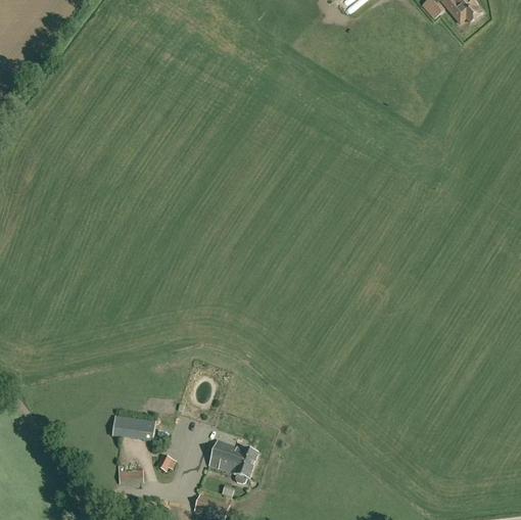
[(451,0),(452,1),(445,6),(455,17),(461,11),(469,21),(479,11),(474,5),(475,4),(472,0),(451,0)]
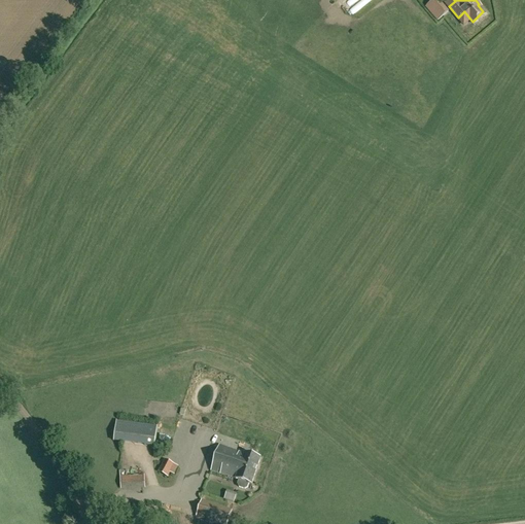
[(155,423),(114,418),(112,438),(152,444),(155,423)]
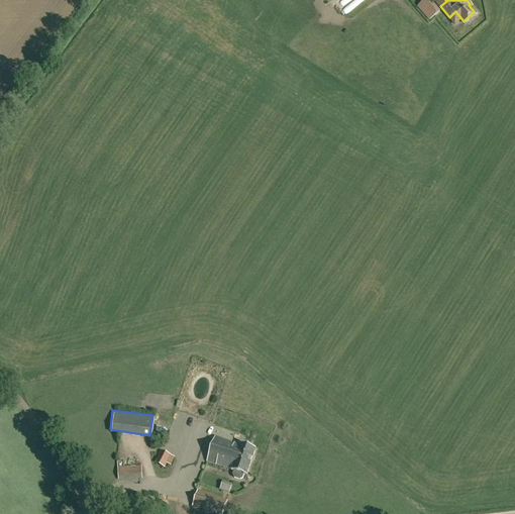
[(229,467),(232,468),(231,472),(232,475),(238,477),(241,476),(242,472),(245,473),(253,446),(238,441),(238,442),(213,433),(205,458),(229,467)]
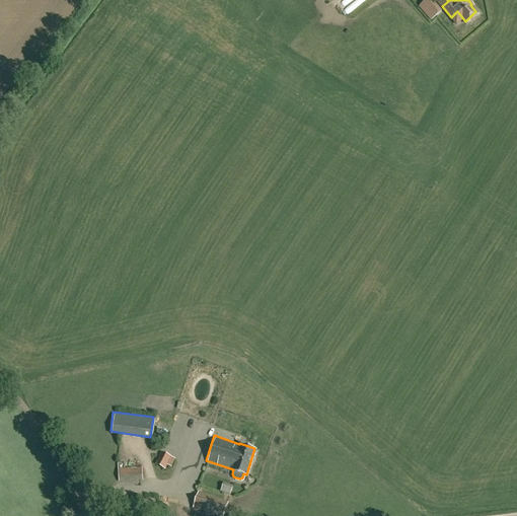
[(169,465),(174,457),(160,449),(153,461),(163,467),(165,463),(169,465)]
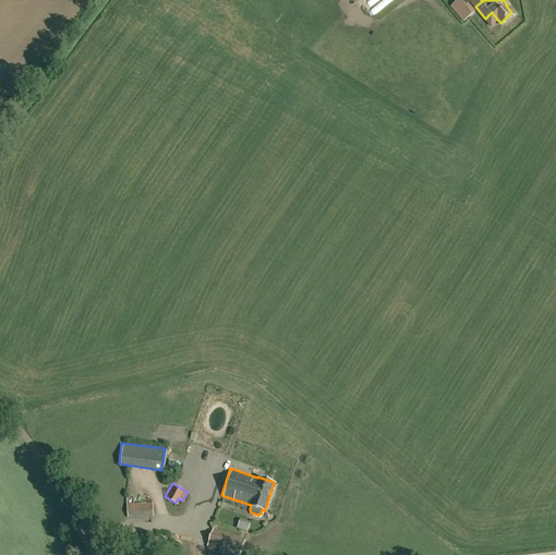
[(125,501),(125,515),(152,514),(150,499),(125,501)]
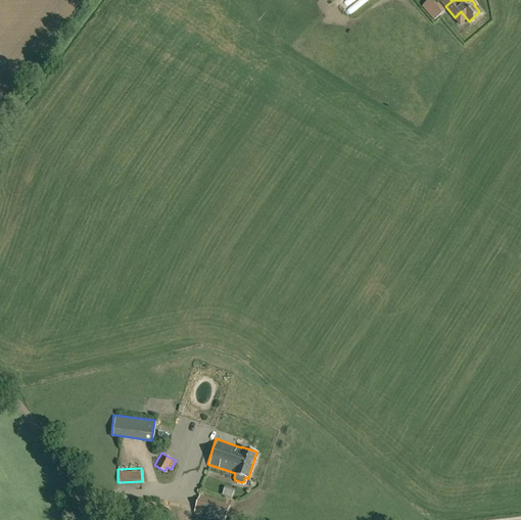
[(222,519),(223,519),(229,503),(198,492),(192,510),(222,519)]
